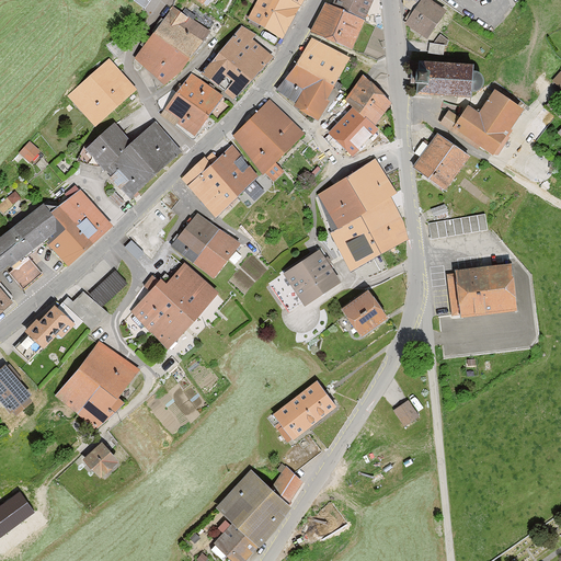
[(278,42),(298,10),(282,0),(256,0),(244,22),(278,42)]
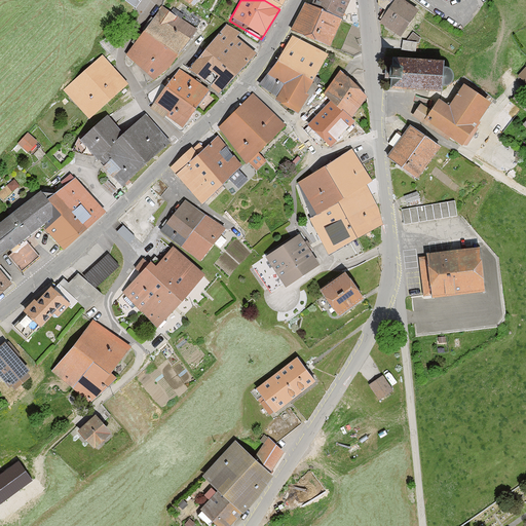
[(264,0),(279,9),(284,0),(264,0)]
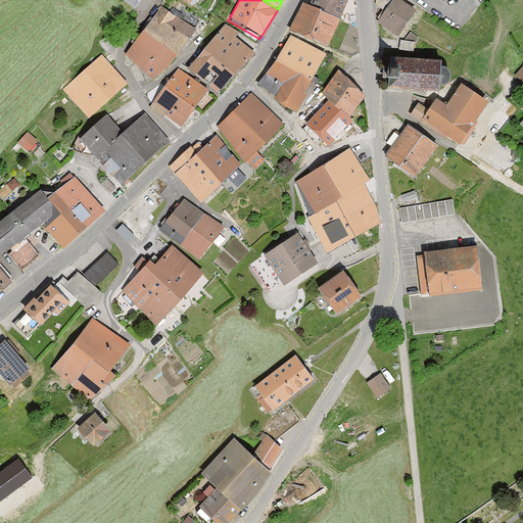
[(347,0),(311,0),(308,7),(303,5),(288,32),(327,48),(347,0)]
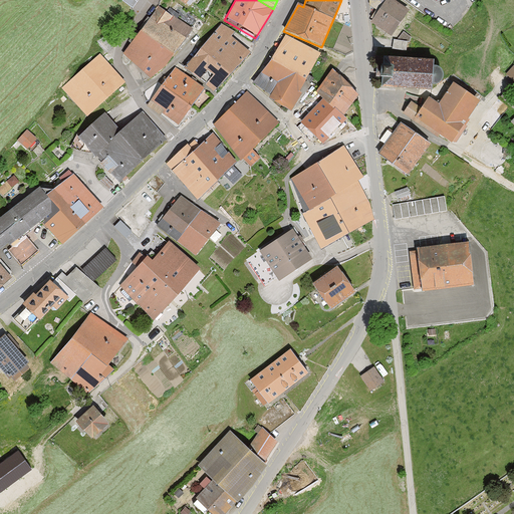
[(378,14),(372,24),(393,38),(410,11),(390,0),(369,0),(369,3),(369,8),(378,14)]
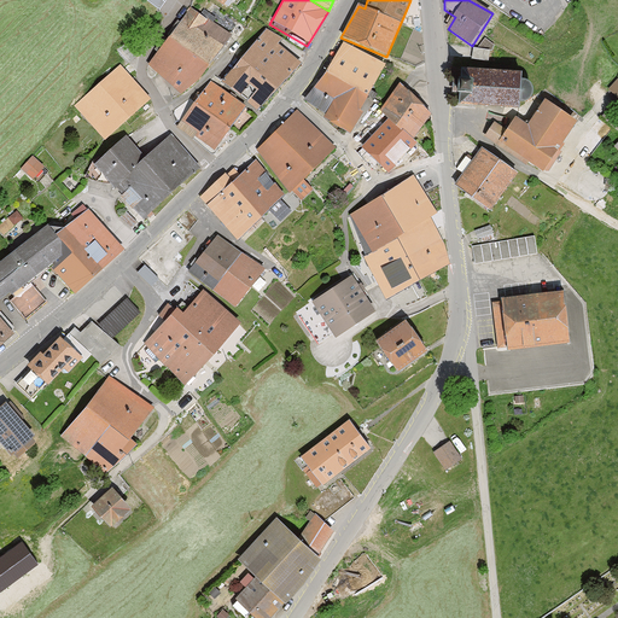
[(205,66),(228,38),(191,7),(168,36),(205,66)]
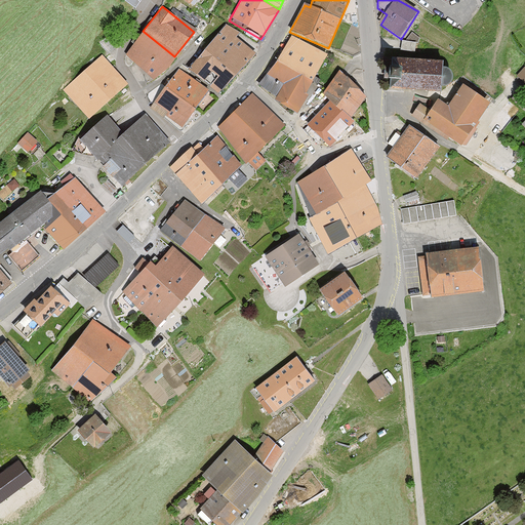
[(234,79),(254,56),(236,40),(240,35),(225,26),(202,52),(234,79)]
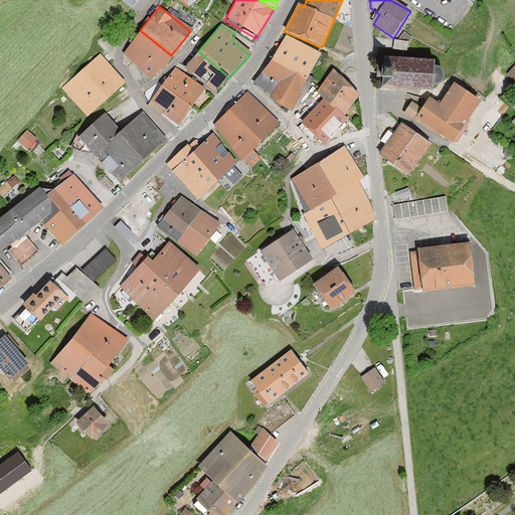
[(152,79),(171,55),(140,30),(121,54),(152,79)]
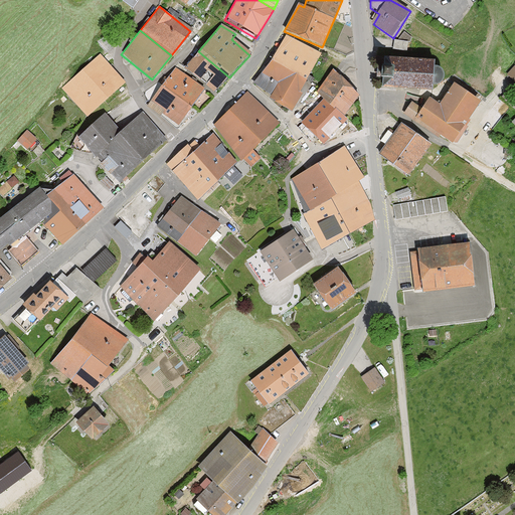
[(325,56),(285,35),(262,71),(277,82),(270,96),(293,109),(325,56)]
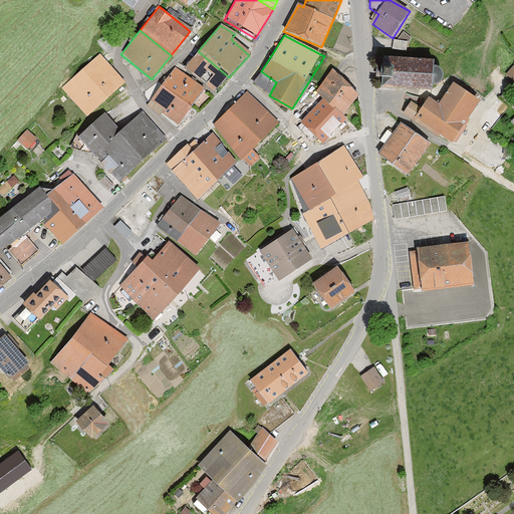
[(395,47),(408,48),(409,39),(395,38),(395,47)]
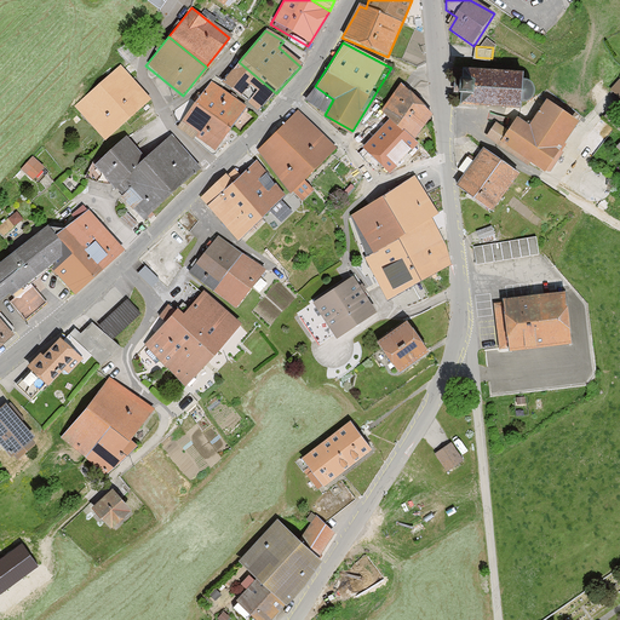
[(257,116),(276,93),(239,62),(219,85),(257,116)]
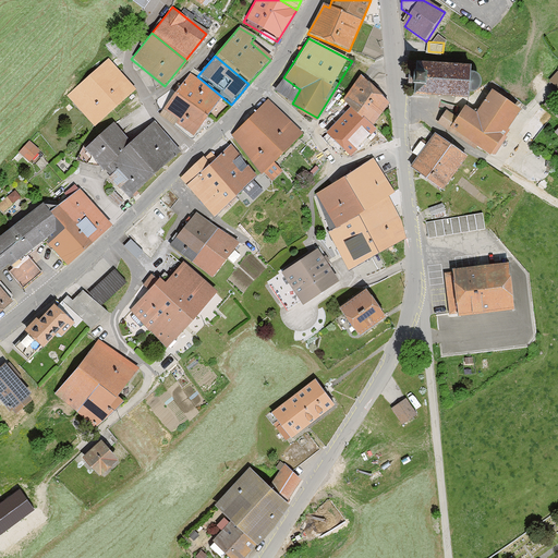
[(68,97),(93,125),(134,89),(108,61),(68,97)]
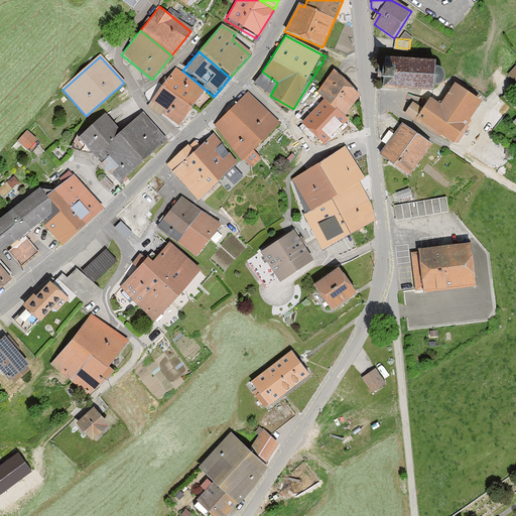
[(381,85),(381,92),(381,93),(431,95),(431,91),(437,90),(440,88),(442,84),(443,79),(442,75),(438,72),(433,71),(434,66),(384,60),(383,72),(378,71),(376,84),(381,85)]
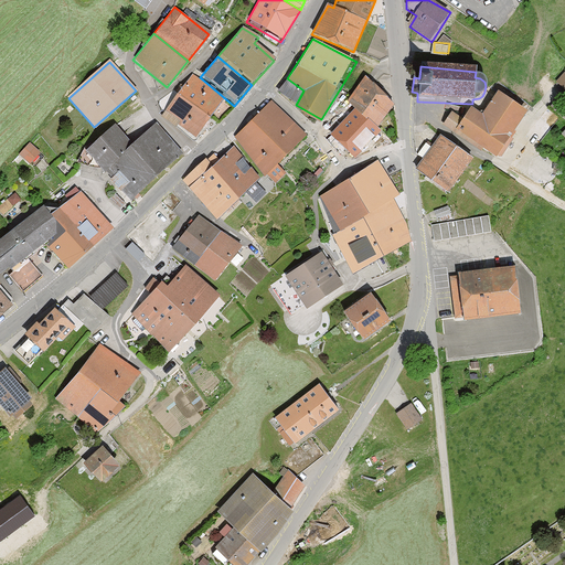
[(209,120),(224,99),(191,74),(174,96),(209,120)]
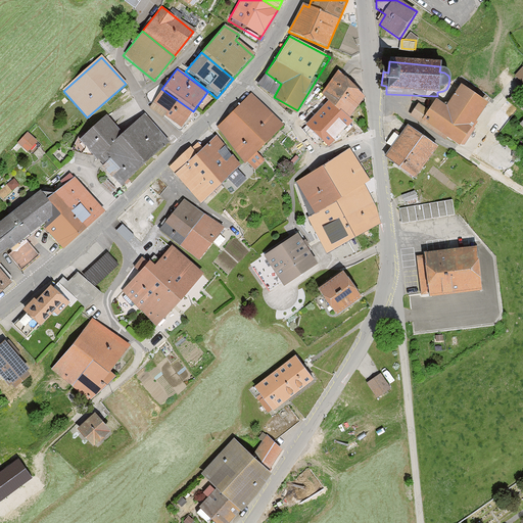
[(365,97),(337,72),(310,109),(316,113),(305,127),(327,149),(352,123),(348,120),(365,97)]
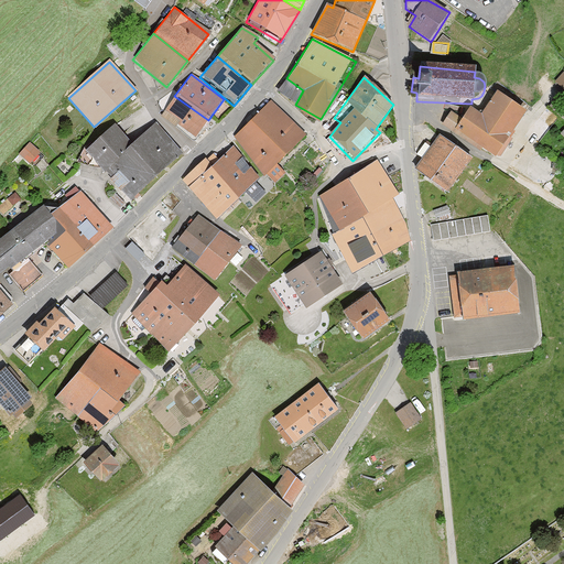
[(454,132),(490,158),(522,114),(496,95),(479,119),(468,111),(454,132)]
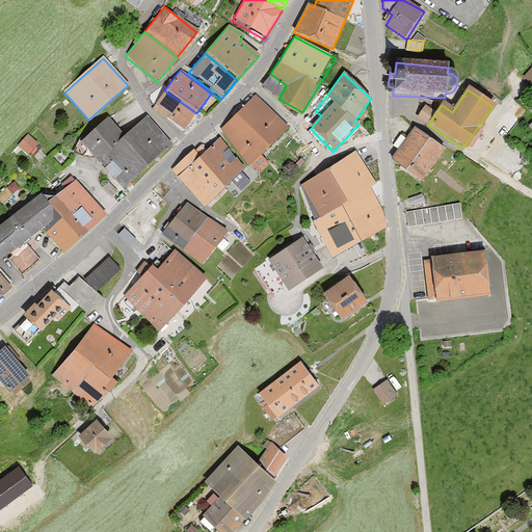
[(182,133),(196,113),(164,90),(150,110),(182,133)]
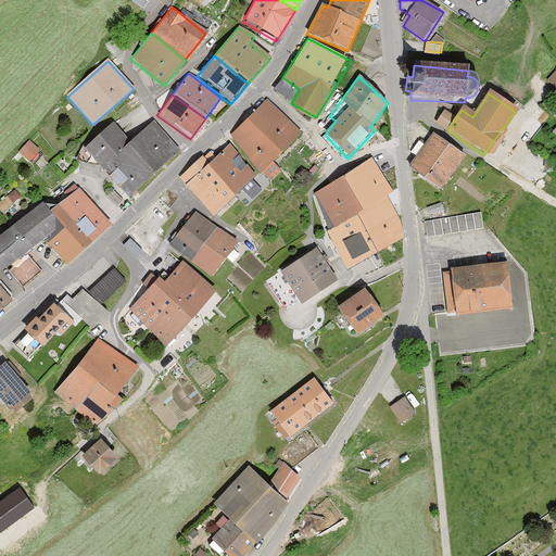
[(300,135),(267,101),(228,138),(260,175),(269,181),(281,171),(273,161),(300,135)]
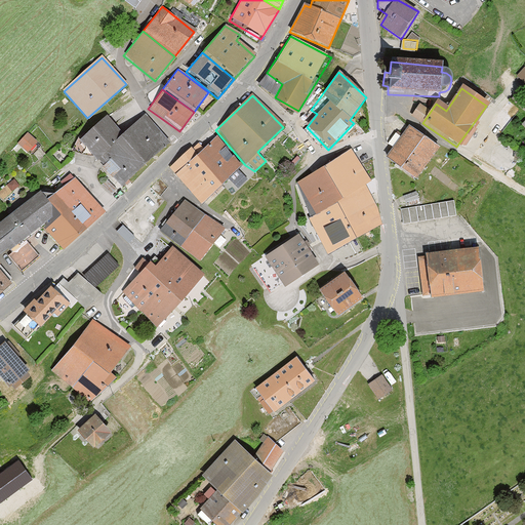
[(121,132),(146,162),(168,144),(144,114),(121,132)]
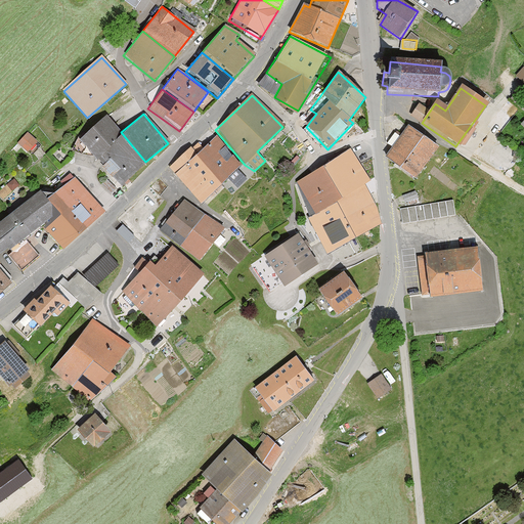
[(94,160),(121,132),(104,116),(77,142),(94,160)]
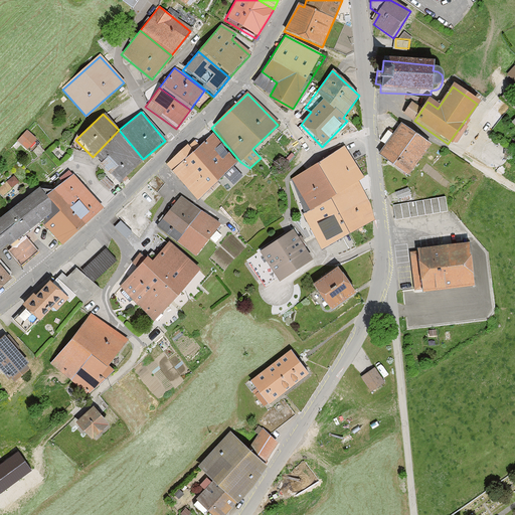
[(379,156),(407,177),(430,145),(400,125),(379,156)]
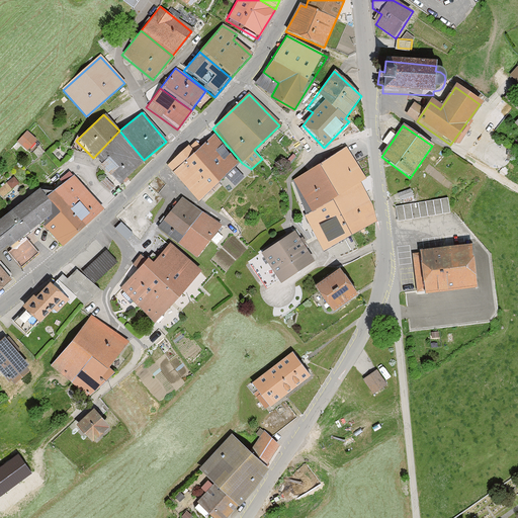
[(19,139),(31,151),(40,141),(29,128),(19,139)]
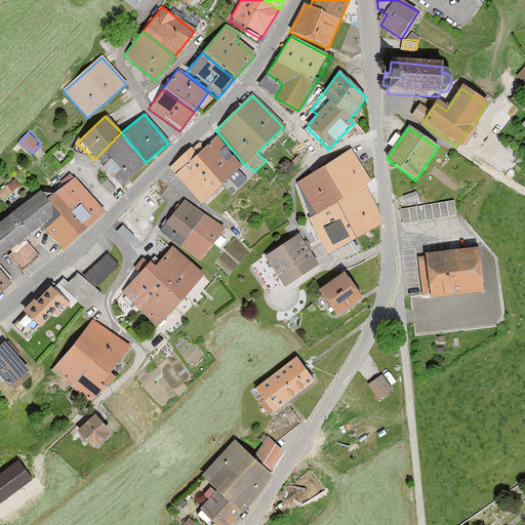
[(121,132),(94,160),(121,188),(146,162),(121,132)]
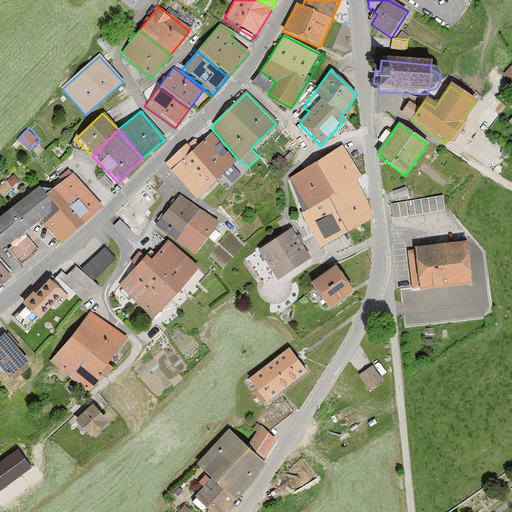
[(236,161),(210,133),(194,148),(188,142),(163,165),(195,199),(236,161)]
